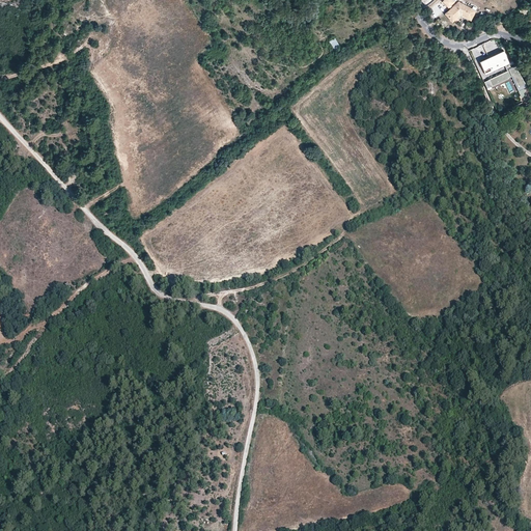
[(452,21),(459,14),(462,11),(472,17),(475,10),(457,1),(445,12),(452,21)]
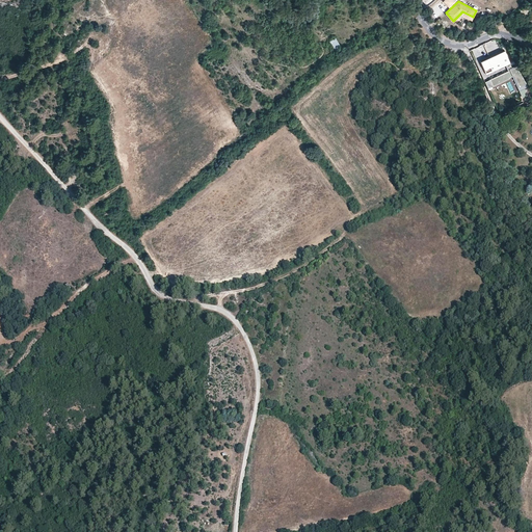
[(336,37),(329,41),(333,49),(339,46),(336,37)]
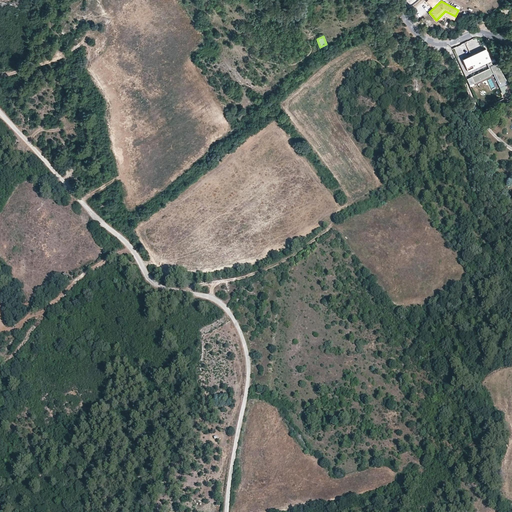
[(463,60),(468,72),(492,61),(486,49),(463,60)]
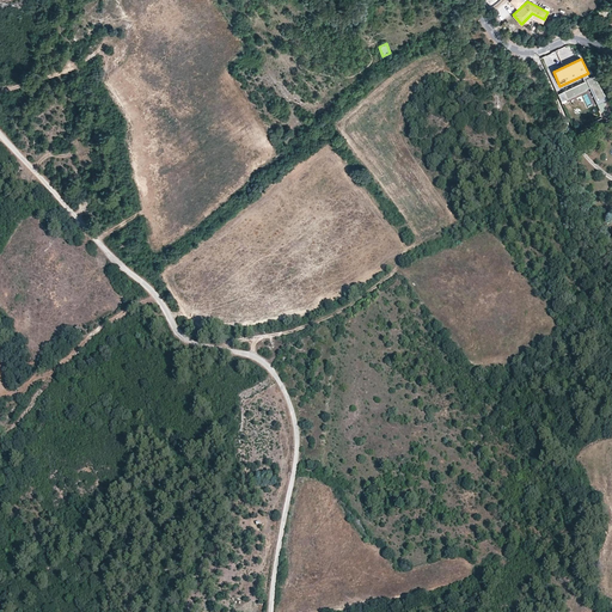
[(595,78),(594,75),(585,79),(586,81),(585,83),(583,81),(563,91),(563,92),(565,98),(585,90),(585,89),(588,87),(589,86),(597,99),(605,95),(595,78)]
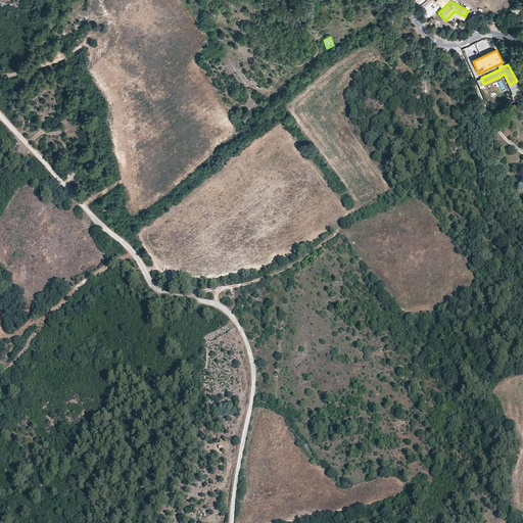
[(518,83),(517,81),(510,85),(504,74),(503,75),(509,88),(518,83)]
